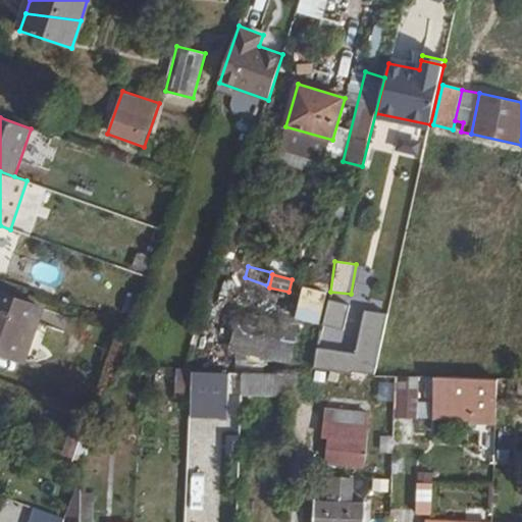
[(321,324),(328,293),(304,286),(296,319),(321,324)]
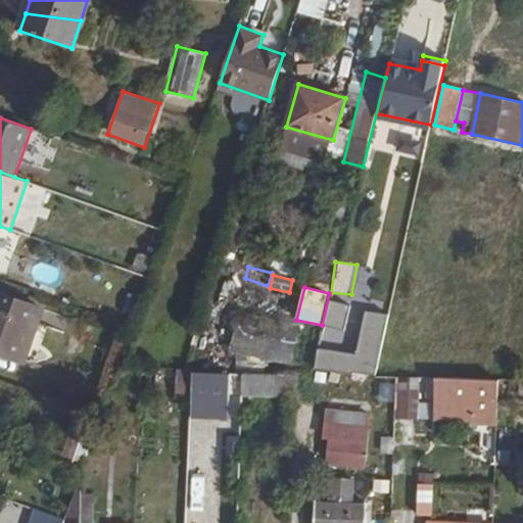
[(138,294),(128,292),(124,313),(133,315),(138,294)]
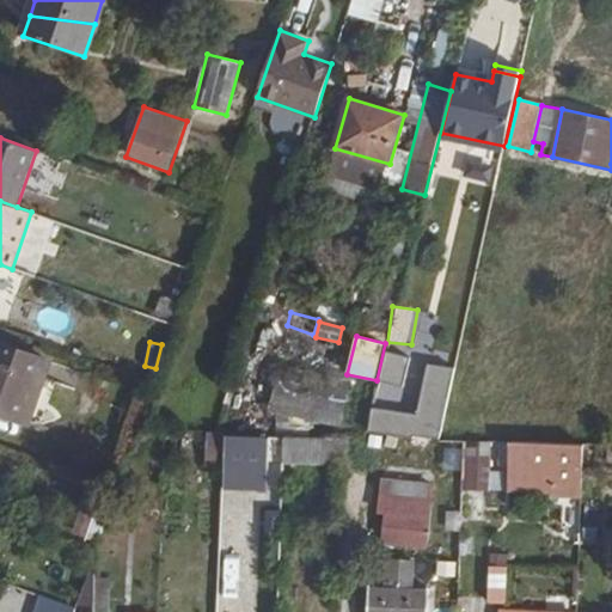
[(0,411),(29,422),(49,362),(0,344),(0,411)]
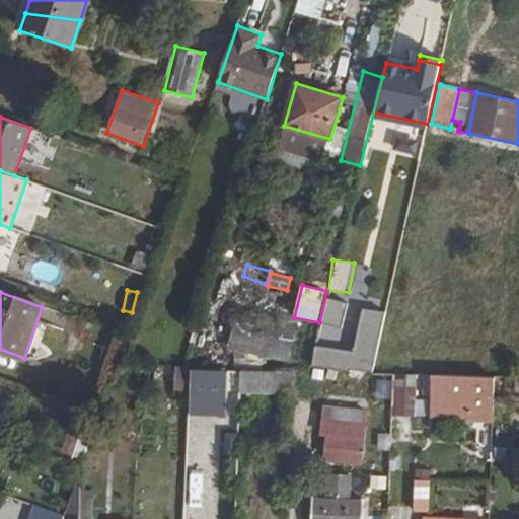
[(328,298),(322,322),(342,327),(348,303),(328,298)]
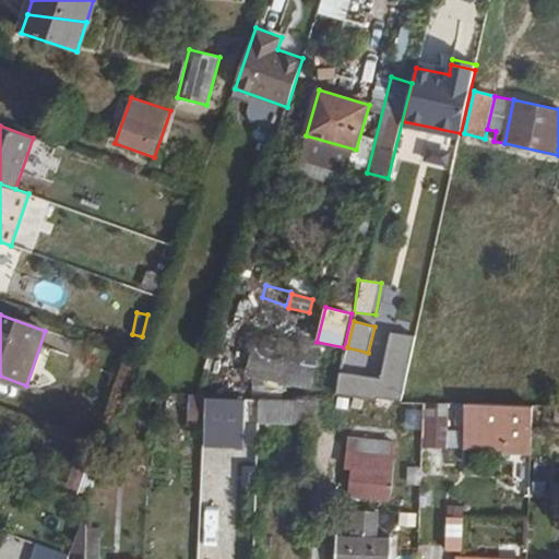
[(257,331),(245,378),(252,380),(252,395),(283,399),(284,384),(313,387),(321,343),(257,331)]
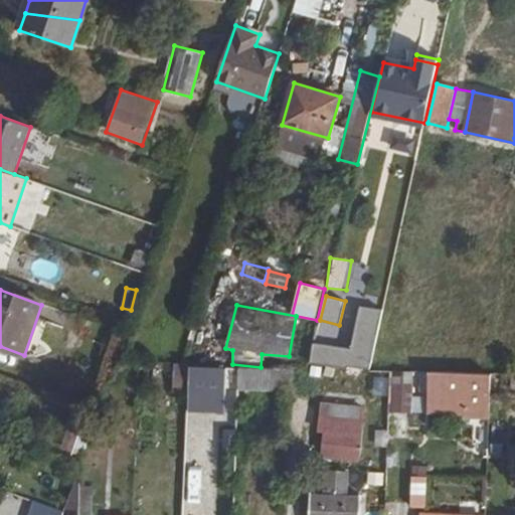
[(371,369),(384,312),(361,307),(352,349),(313,344),(310,364),(348,369),(349,367),(371,369)]
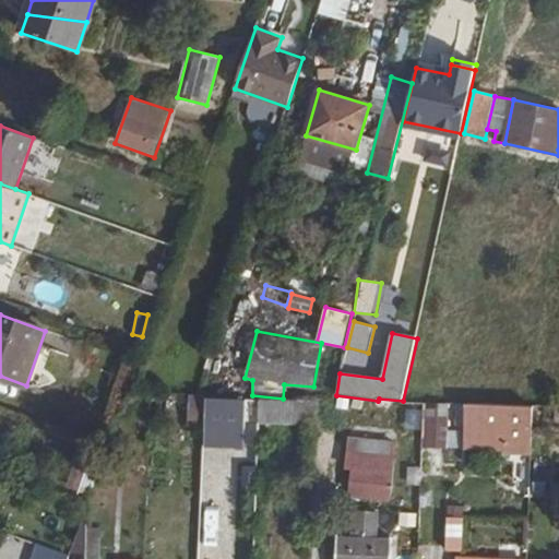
[(189,427),(204,428),(205,409),(205,395),(189,394),(164,393),(152,393),(152,399),(189,399),(189,427)]
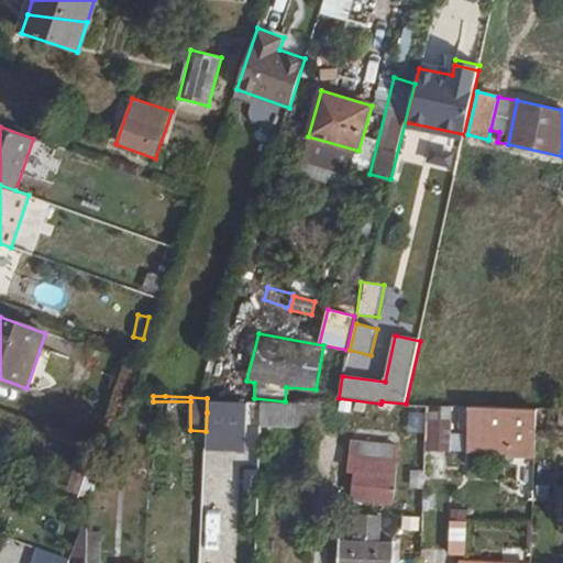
[(316,428),(317,405),(262,401),(262,427),(316,428)]
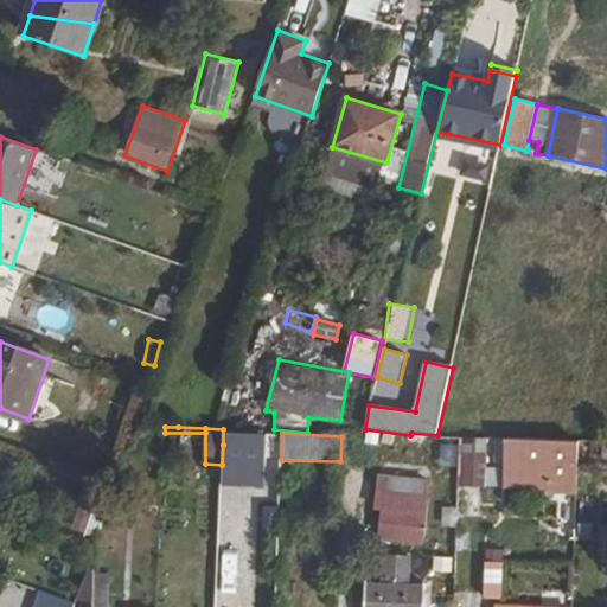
[(505,462),(505,439),(494,439),(493,462),(505,462)]
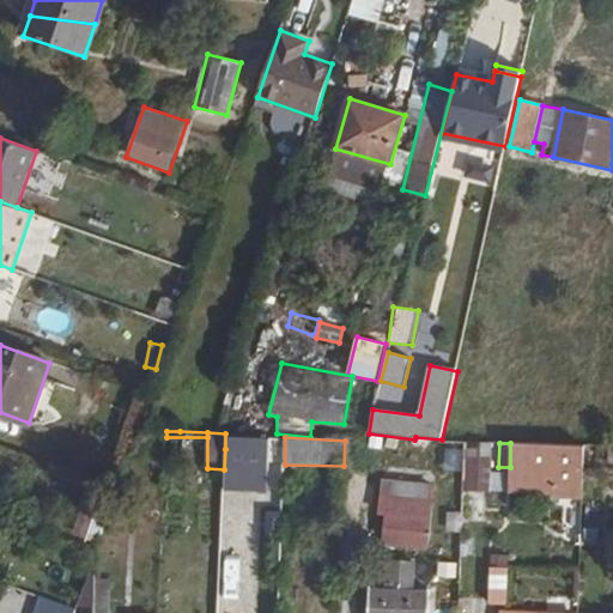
[(510,467),(509,489),(551,490),(551,493),(551,495),(583,496),(586,445),(510,443),(510,467)]
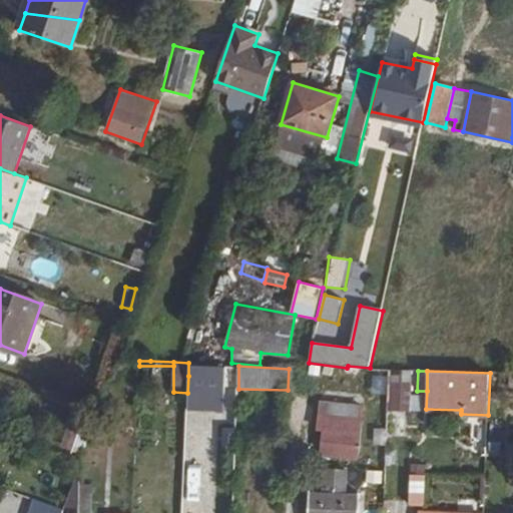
[(393,374),(391,411),(412,412),(413,374),(393,374)]
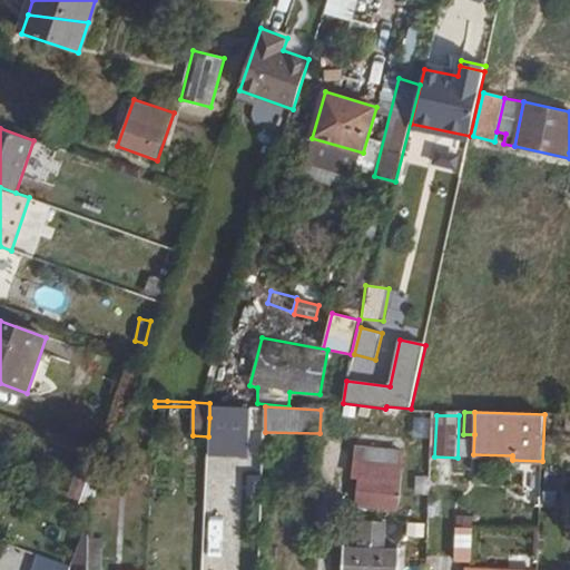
[(209,418),(208,436),(207,454),(241,457),(242,420),(209,418)]
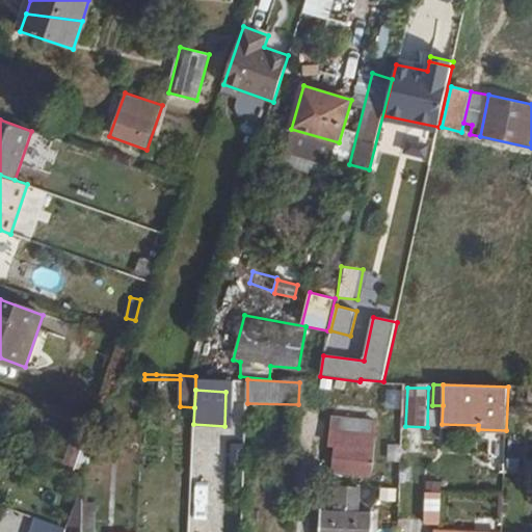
[(378,421),(333,416),(327,472),(373,477),(378,421)]
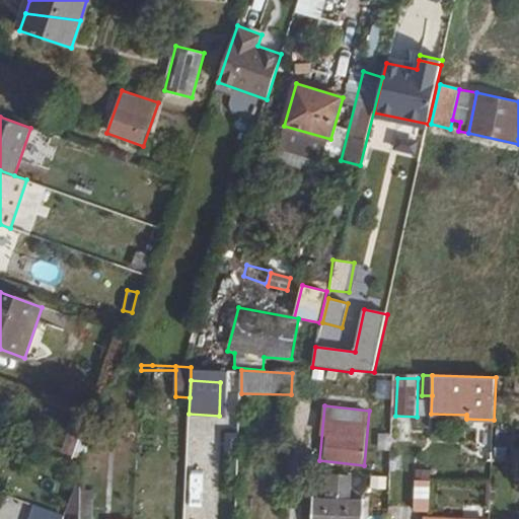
[(327,474),(327,497),(313,497),(312,518),(363,518),(365,498),(353,498),(353,475),(327,474)]
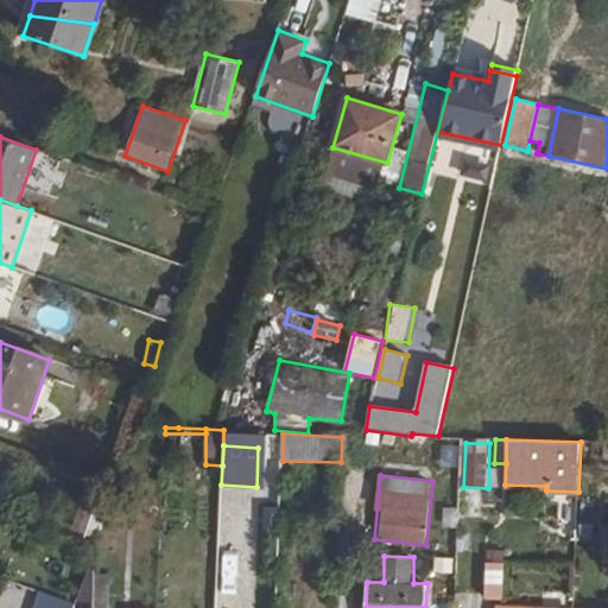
[(487,563),(486,599),(502,599),(505,563),(487,563)]
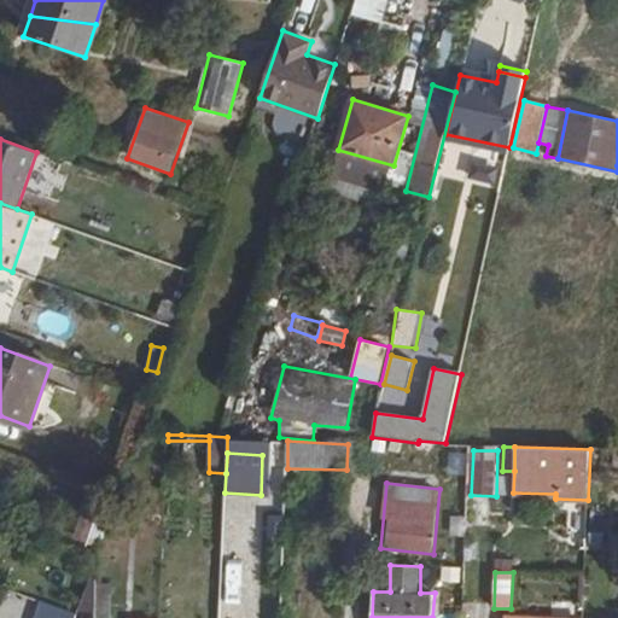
[(93,617),(95,579),(93,578),(79,617),(93,617)]
